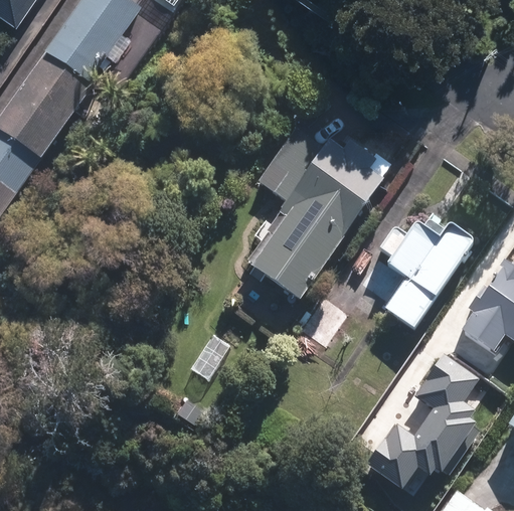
[(0,0),(0,5),(15,16),(26,0),(0,0)]
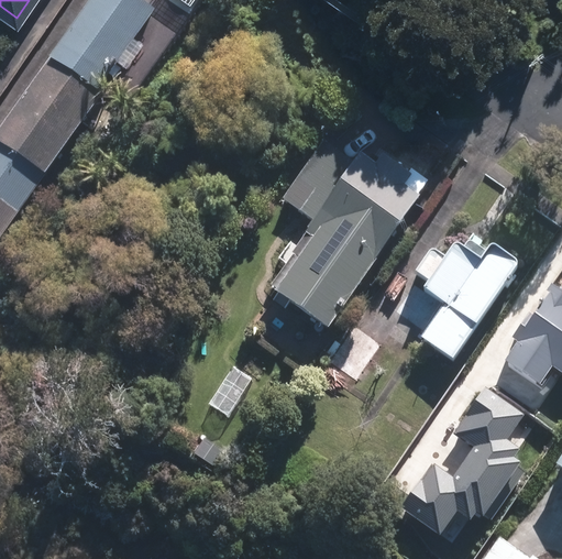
[(0,233),(44,172),(43,171),(100,91),(96,88),(153,9),(140,0),(87,0),(47,55),(50,56),(0,124),(0,233)]
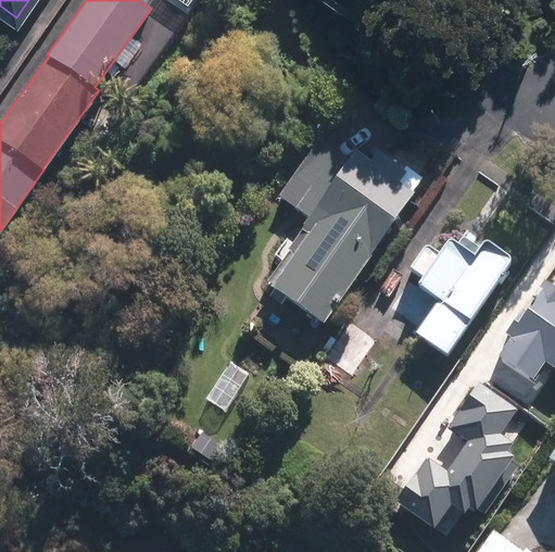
[(348,157),(324,139),(299,176),(307,183),(292,205),(307,215),(300,226),(306,230),(269,284),(323,321),(413,191),(398,179),(405,168),(378,150),(370,161),(354,148),(348,157)]
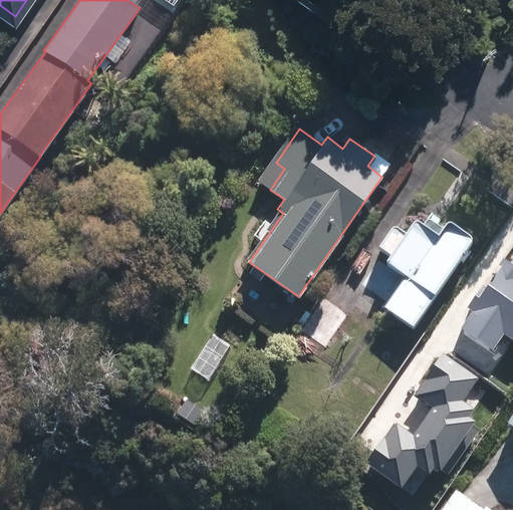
[(414,326),(472,243),(473,241),(473,240),(472,238),(471,237),(470,235),(453,224),(451,223),(449,223),(447,223),(446,224),(444,225),(439,234),(420,222),(418,220),(417,220),(414,221),(413,222),(406,233),(399,228),(397,227),(396,227),(393,226),(392,228),(379,246),(392,254),(387,261),(407,276),(386,306),(414,326)]
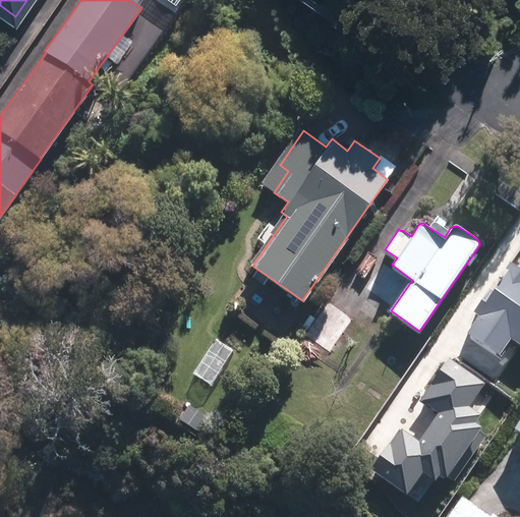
[(519,344),(519,268),(512,263),(492,291),(482,284),(466,307),(478,316),(466,333),(500,355),(511,339),(519,344)]
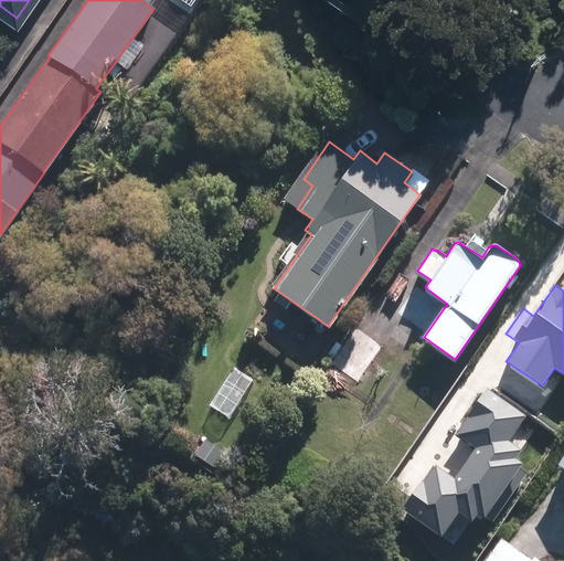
[(357,380),(382,340),(353,321),(328,360),(330,361),(319,379),(332,388),(343,371),(357,380)]
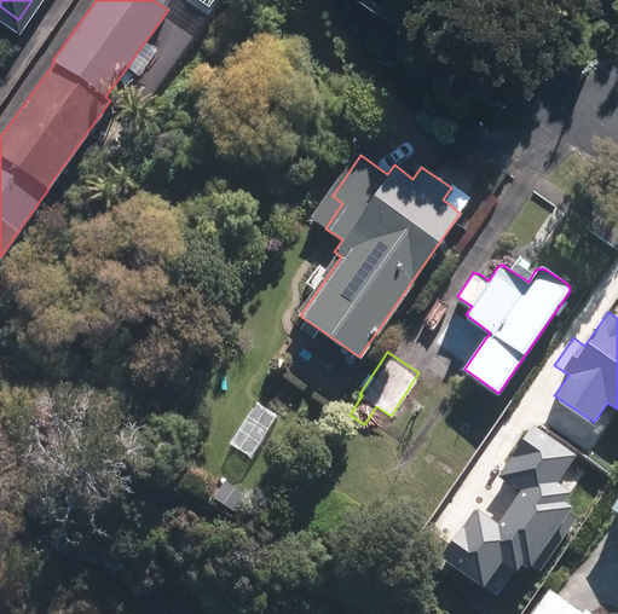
[(539,569),(577,515),(570,509),(571,505),(565,502),(571,492),(558,482),(576,456),(531,426),(510,456),(514,458),(502,478),(521,491),(498,525),(474,508),(440,557),(484,588),(502,560),(517,569),(524,559),(539,569)]
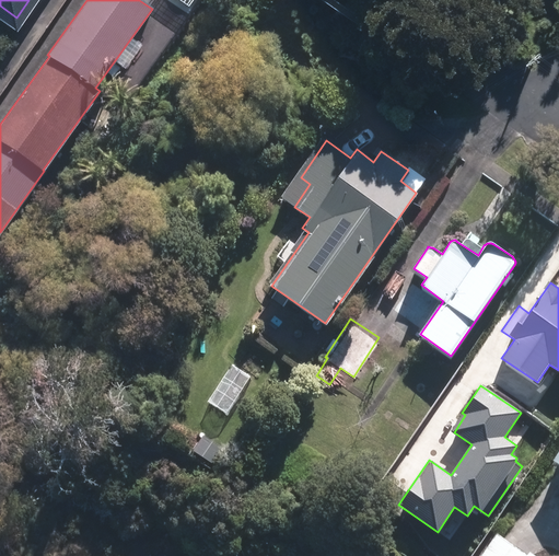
[(537,555),(530,549),(526,554),(496,533),(479,555),(537,555)]
